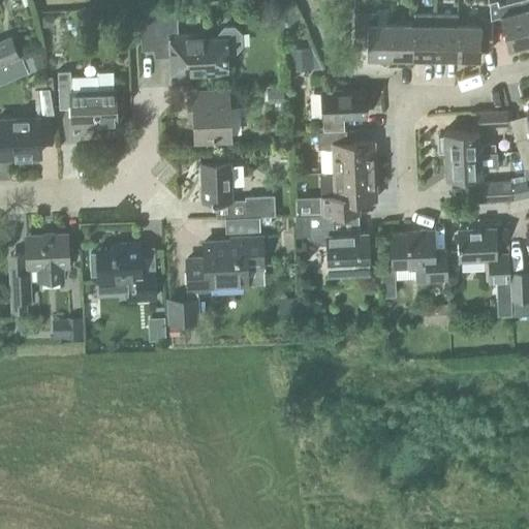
[(528,40),(528,0),(522,0),(519,1),(528,40)]
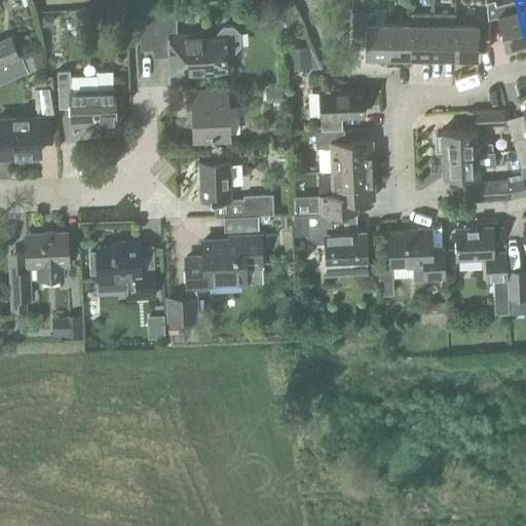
[(505,46),(525,40),(516,1),(498,5),(497,1),(487,4),(492,21),(498,19),(505,46)]
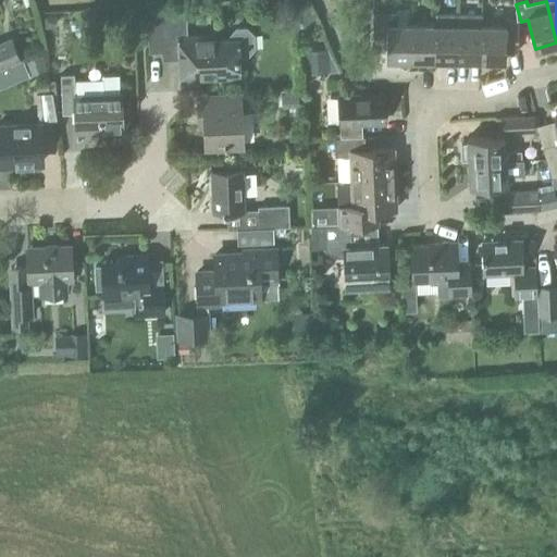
[(186,11),(147,13),(148,42),(162,41),(162,51),(180,50),(180,59),(181,74),(214,73),(214,77),(239,76),(238,59),(250,58),(258,51),(257,35),(249,27),(238,28),(231,36),(231,38),(215,39),(214,35),(188,36),(186,11)]
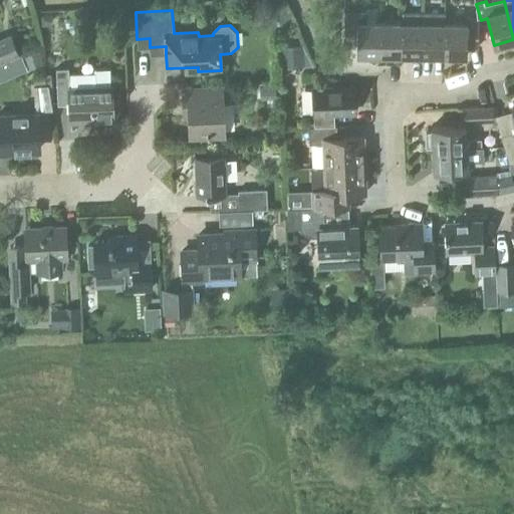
[(401,54),(423,54),(424,12),(402,12),(402,21),(401,54)]
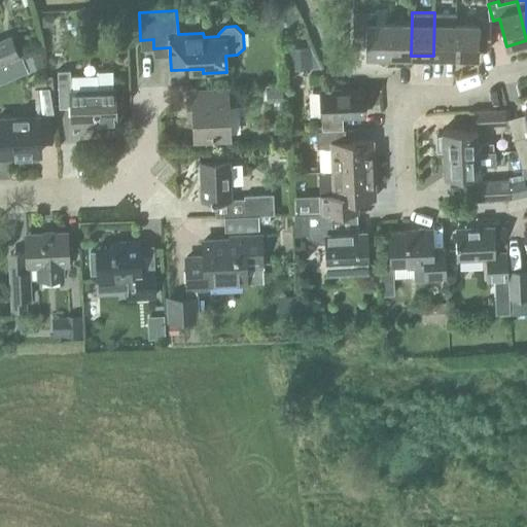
[(434,12),(433,56),(455,57),(456,23),(456,13),(434,12)]
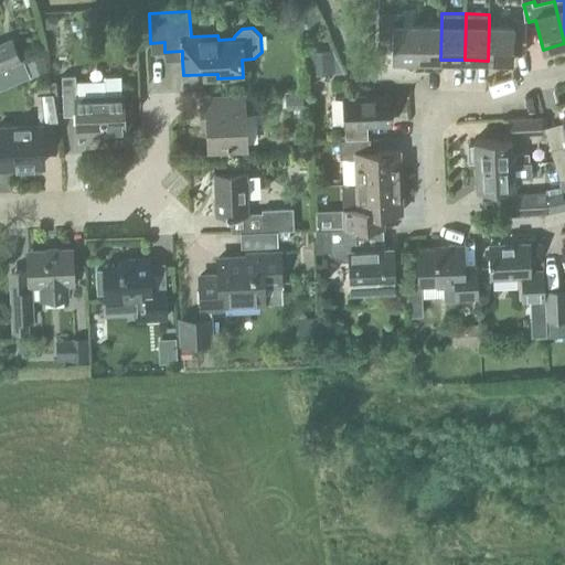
[(392,59),(416,60),(417,23),(405,23),(405,16),(379,14),(379,50),(392,50),(392,59)]
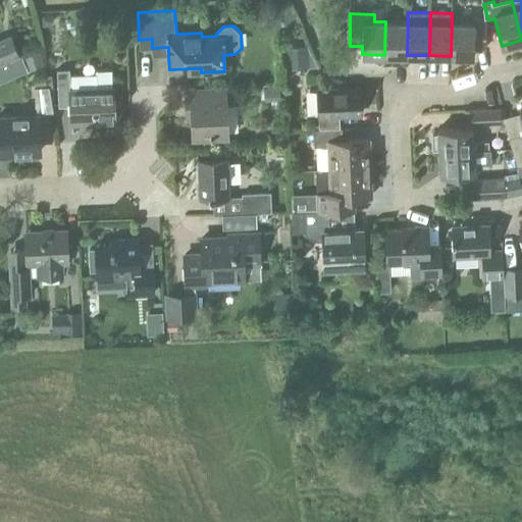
[(93,15),(94,32),(106,31),(106,15),(93,15)]
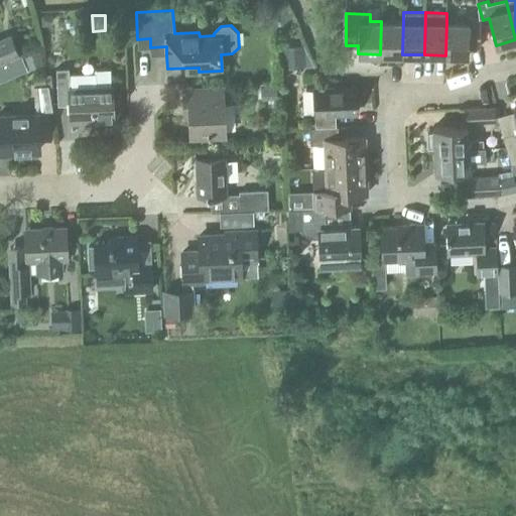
[(481,49),(481,19),(469,19),(469,22),(446,22),(445,55),(468,55),(469,49),(481,49)]
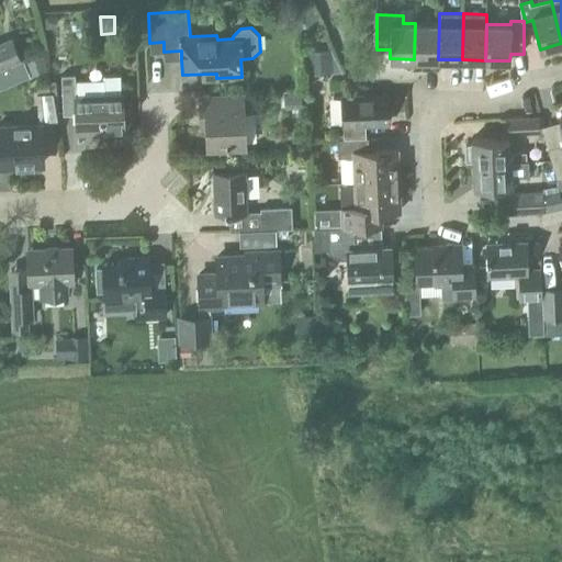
[(438,59),(439,23),(415,23),(414,59),(438,59)]
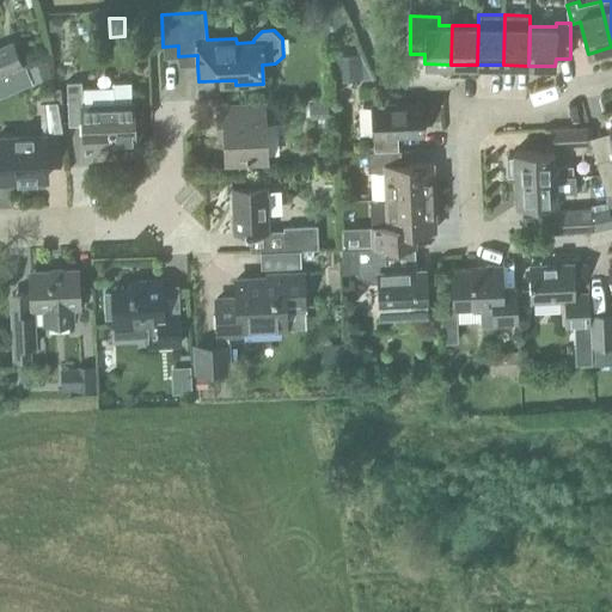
[(0,74),(24,65),(23,62),(13,40),(0,44),(0,74)]
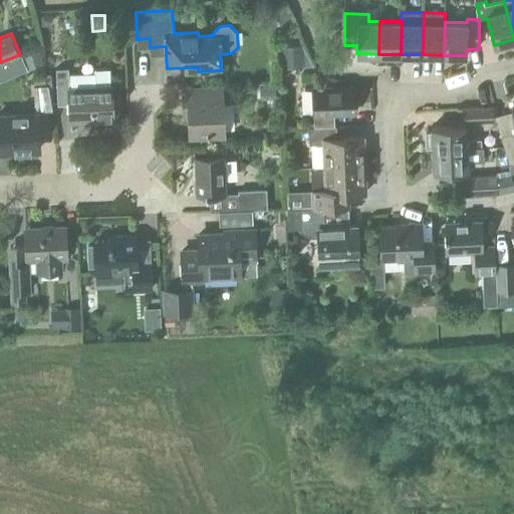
[(281,47),(282,64),(283,67),(293,67),(303,66),(302,59),(301,45),(288,46),(281,47)]
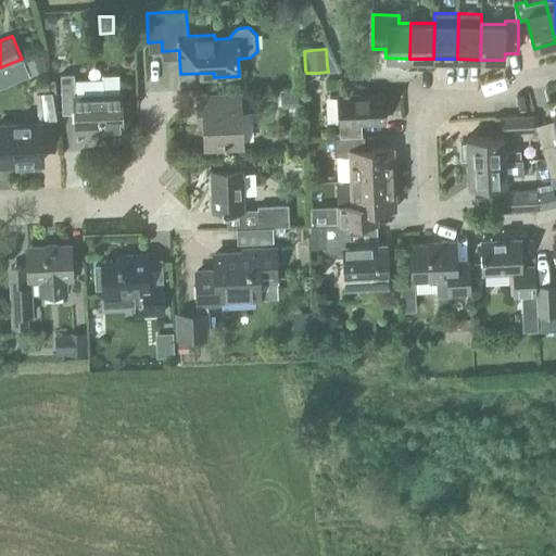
[(74,73),(61,74),(62,113),(76,112),(77,130),(122,128),(121,92),(119,92),(118,74),(102,75),(102,79),(75,80),(74,73)]
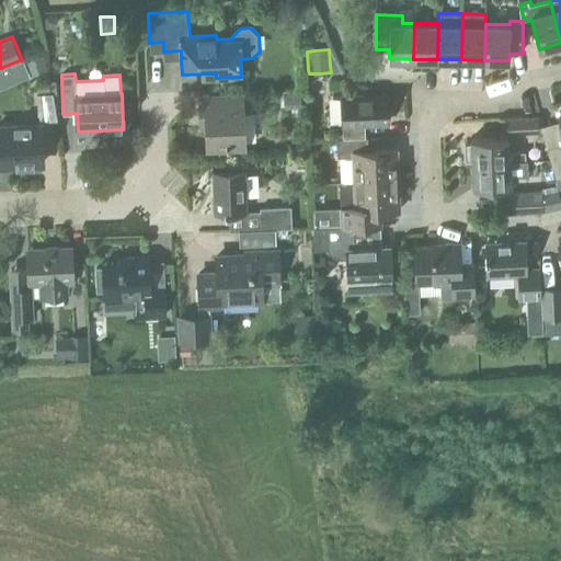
[(60,122),(55,86),(39,87),(39,94),(38,94),(39,123),(60,122)]
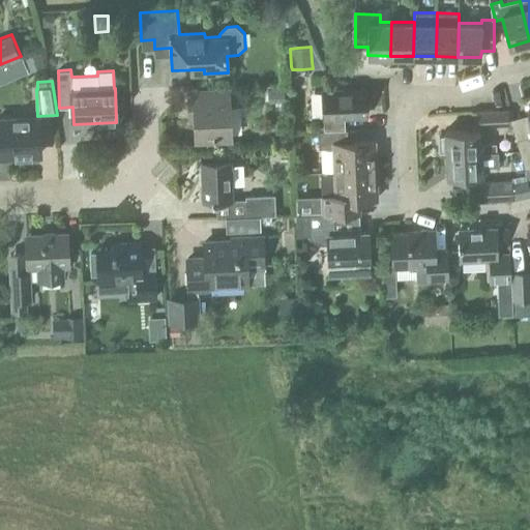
[(324,129),(345,128),(345,116),(364,116),(364,89),(323,91),(324,117),(324,129)]
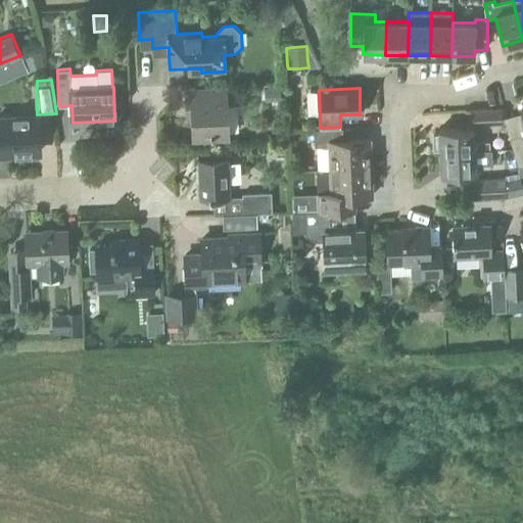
[(226,90),(206,91),(207,103),(187,104),(188,112),(193,112),(194,136),(228,135),(226,90)]
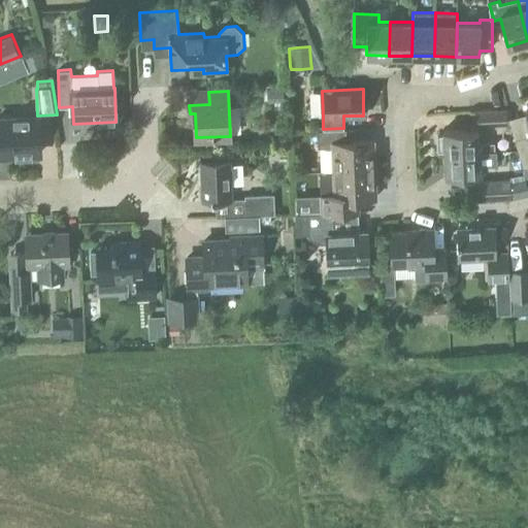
[(506,108),(474,110),(475,126),(507,124),(506,108)]
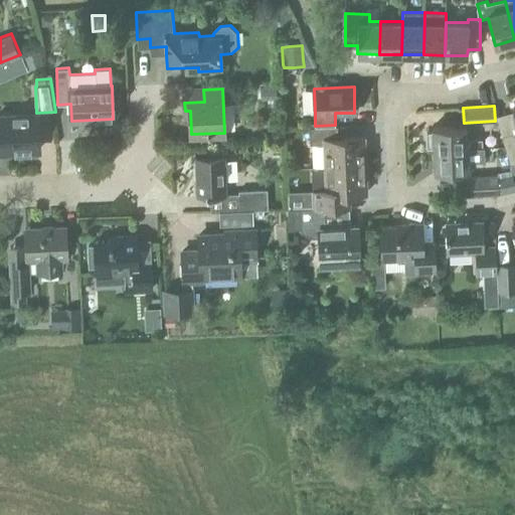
[(0,151),(37,150),(36,114),(0,115),(0,151)]
